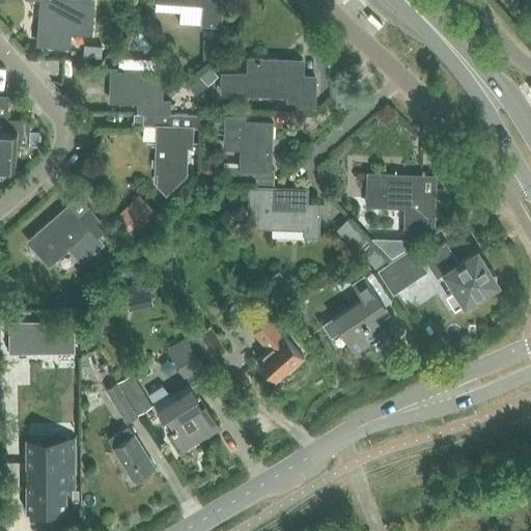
[(42,0),(38,44),(67,46),(68,33),(90,34),(93,0),(88,0),(42,0)]
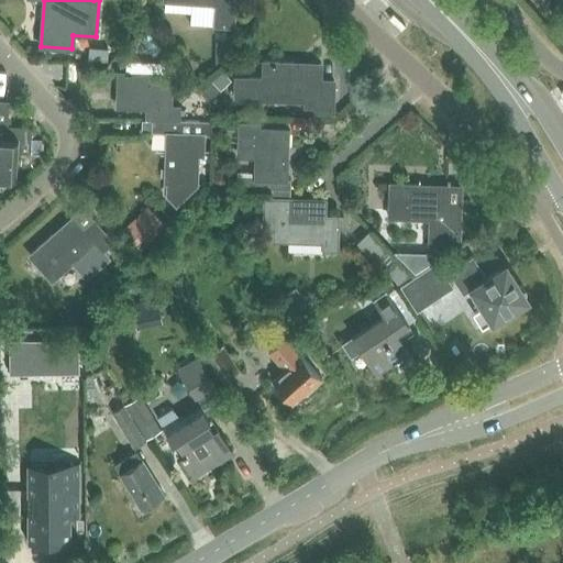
[(214,25),(234,26),(235,0),(163,0),(164,1),(217,4),(214,25)]
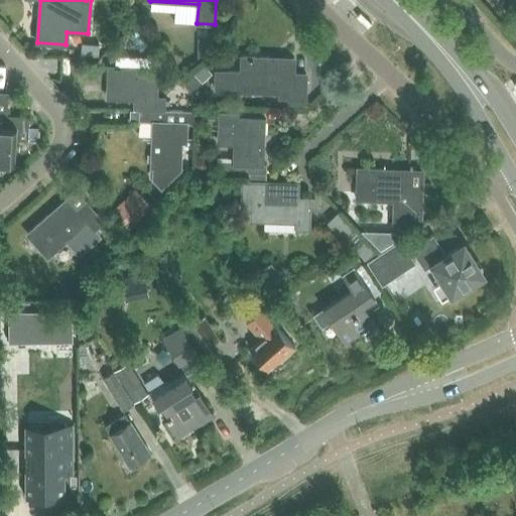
[(515,21),(512,17),(504,25),(515,39),(515,21)]
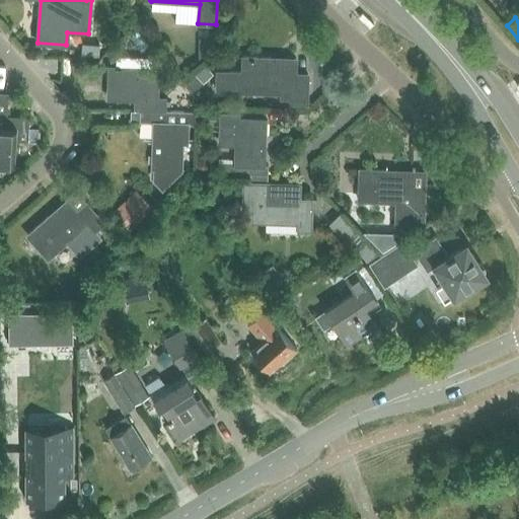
[(214,38),(198,38),(198,51),(214,51),(214,38)]
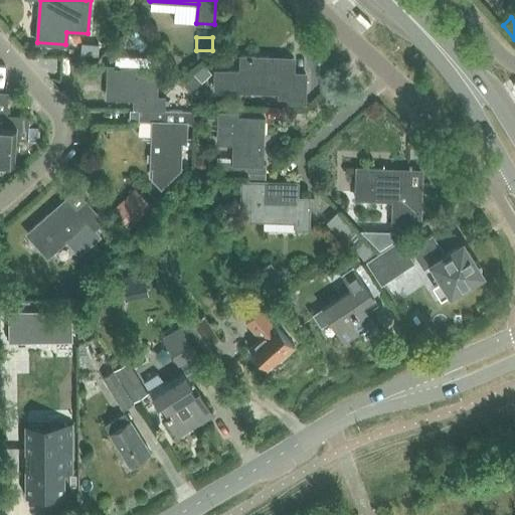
[(294,73),(294,58),(240,56),(240,70),(214,70),(213,93),(241,93),(242,90),(278,91),(279,99),(287,99),(287,103),(305,103),(306,73),(294,73)]
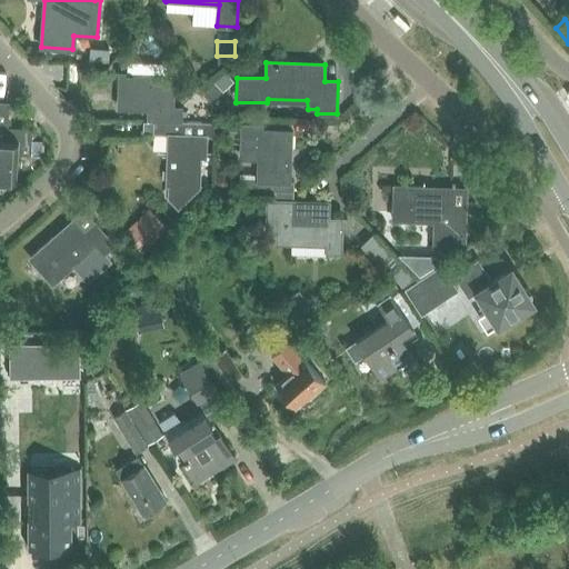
[(155,107),(153,120),(181,122),(182,108),(170,108),(171,77),(121,75),(120,107),(155,107)]
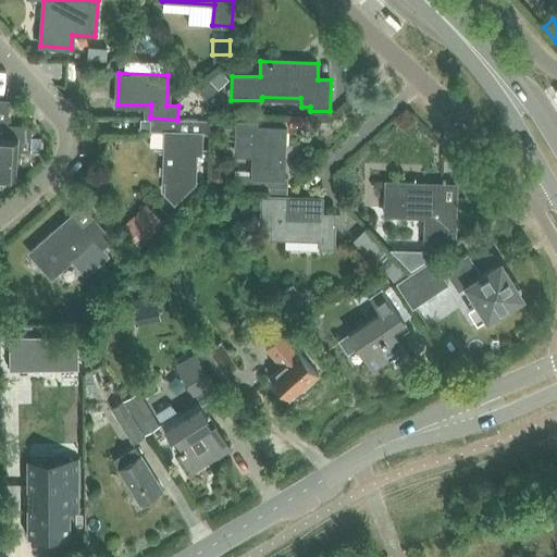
[(198,88),(208,99),(219,89),(209,78),(198,88)]
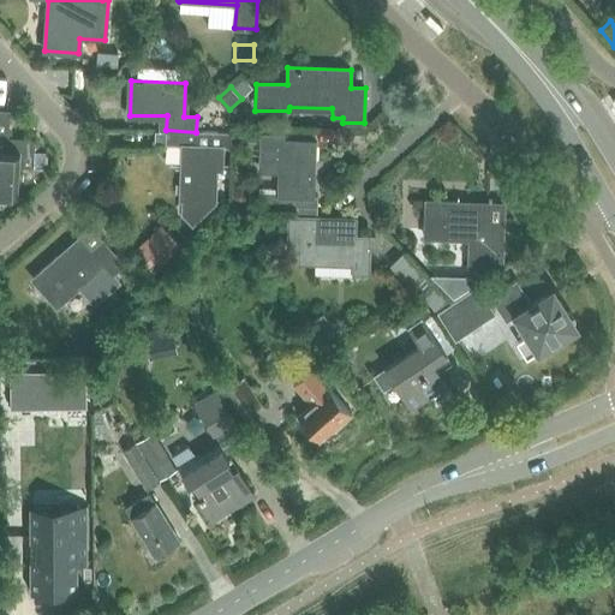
[(230,133),(196,132),(166,130),(166,145),(183,145),(180,213),(192,226),(206,213),(207,201),(215,201),(216,169),(222,171),(224,147),(230,147),(230,133)]
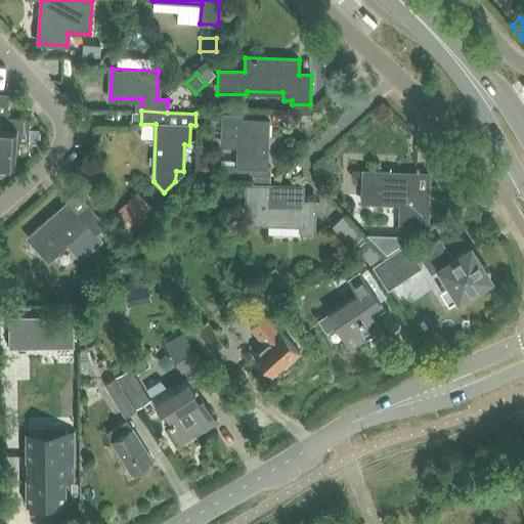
[(221,159),(220,174),(253,176),(270,177),(270,168),(266,168),(268,122),(245,121),(242,121),(243,113),(223,113),(222,137),(237,137),(237,146),(236,159),(221,159)]
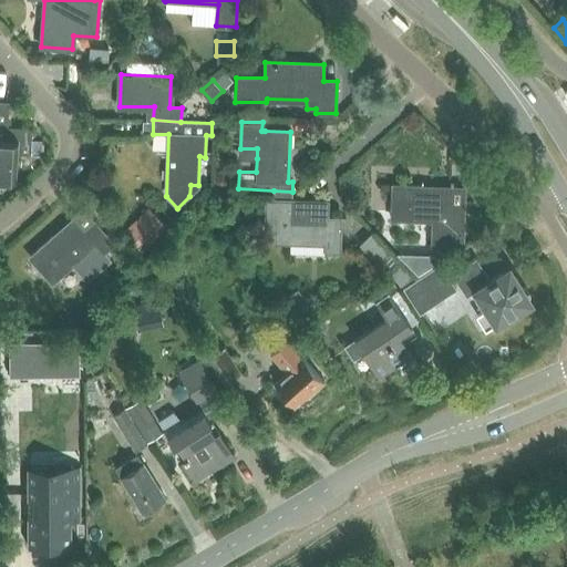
[(0,178),(16,179),(18,154),(31,154),(32,129),(8,126),(0,126),(0,178)]
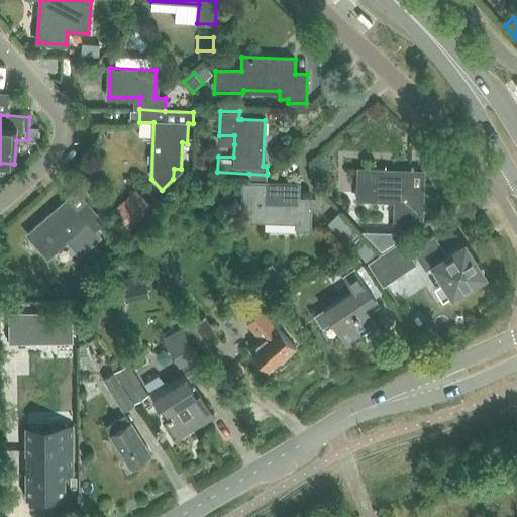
[(200,161),(199,165),(201,168),(205,168),(207,164),(204,160),(200,161)]
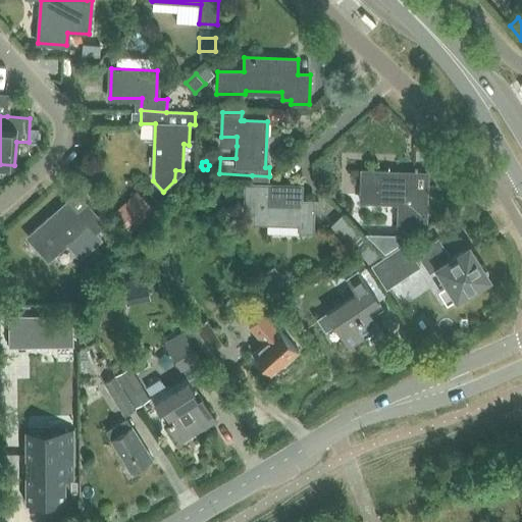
[(361,170),(360,204),(398,205),(397,227),(415,228),(417,220),(422,226),(426,223),(427,200),(427,188),(409,188),(409,172),(361,170)]
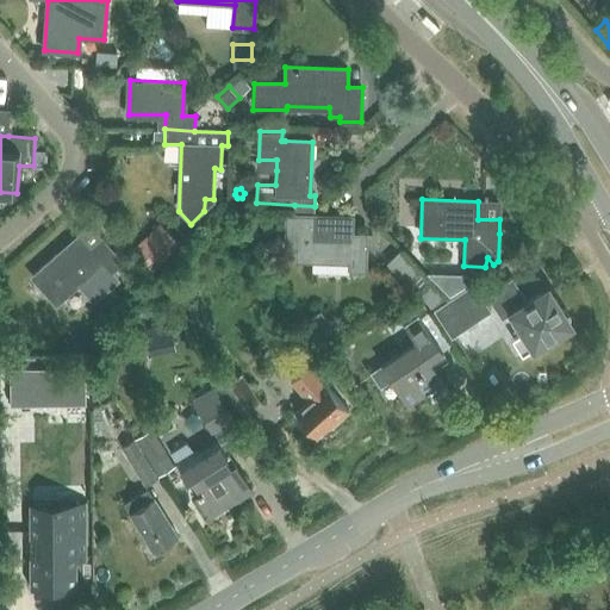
[(284,212),(282,248),(297,249),(296,261),(349,263),(349,271),(366,271),(367,232),(352,231),(353,217),(315,216),(315,206),(294,205),(294,212),(284,212)]
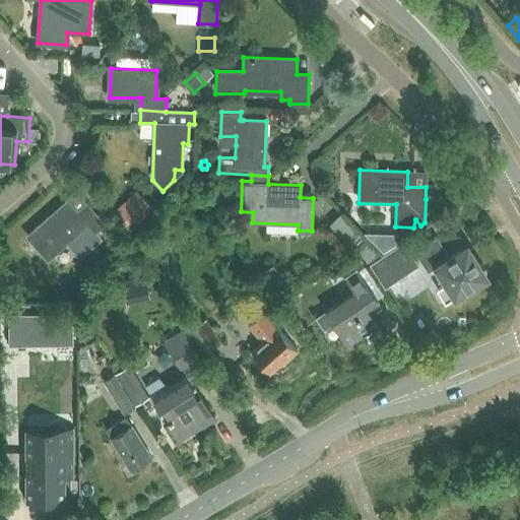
[(110,212),(129,232),(153,208),(135,189),(110,212)]
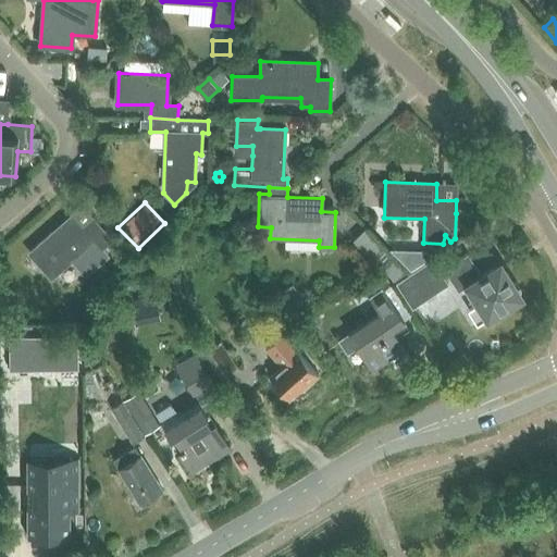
[(83,226),(72,214),(28,254),(50,280),(72,261),(85,276),(109,255),(103,248),(113,239),(94,217),(90,220),(83,226)]
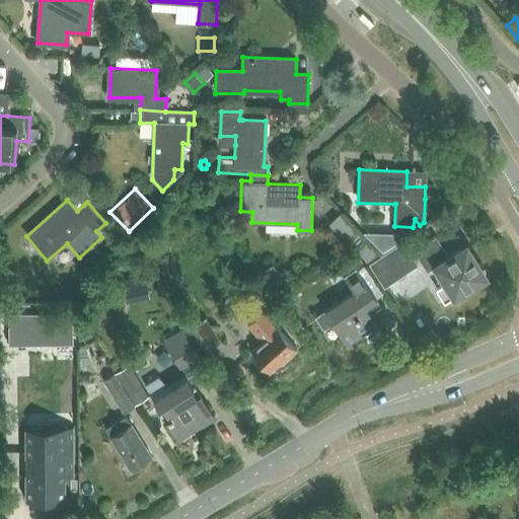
[(328,223),(346,240),(356,230),(339,213),(328,223)]
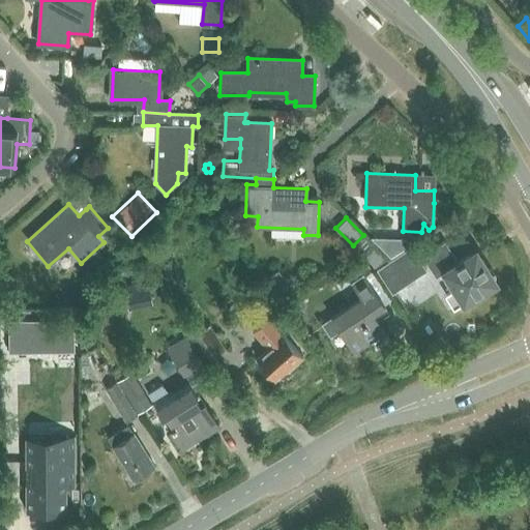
[(476,249),(459,261),(445,241),(422,257),(436,277),(442,273),(453,290),(445,295),(453,307),(463,302),(464,303),(497,282),(476,249)]
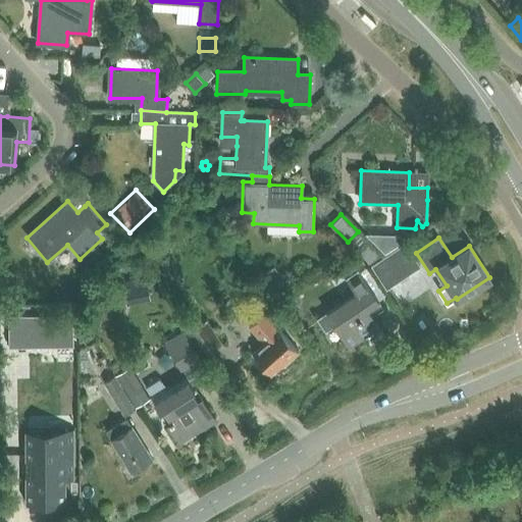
[(368,262),(379,255),(366,241),(358,249),(368,262)]
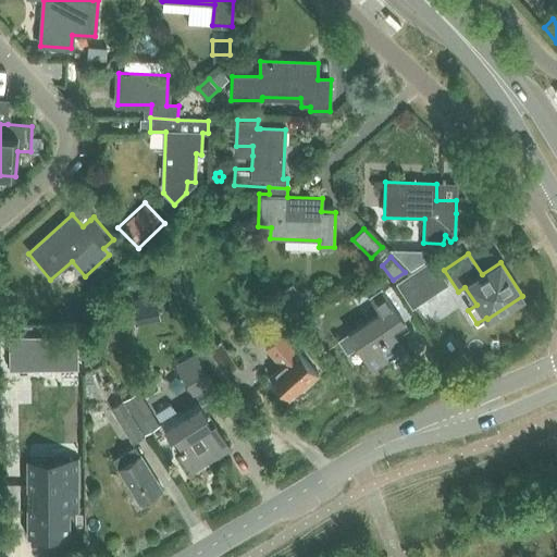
[(396,283),(400,289),(412,308),(449,285),(432,260),(417,271),(396,283)]
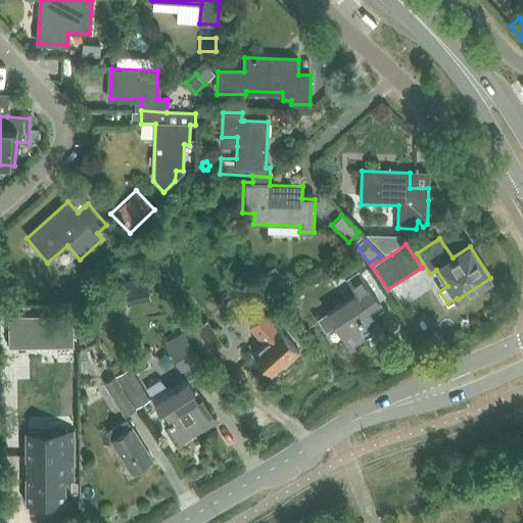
[(327,313),(317,320),(326,332),(335,326),(349,347),(380,327),(373,317),(373,316),(368,308),(379,301),(361,273),(359,270),(345,278),(347,281),(357,293),(327,313)]
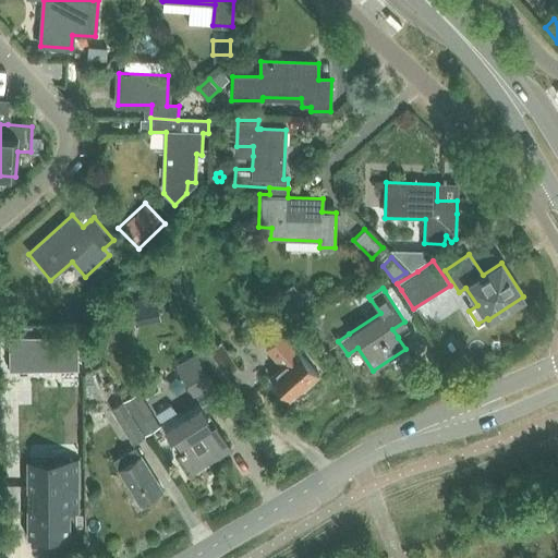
[(280,366),(269,376),(289,398),(301,387),(303,390),(319,375),(282,335),(265,349),(280,366)]
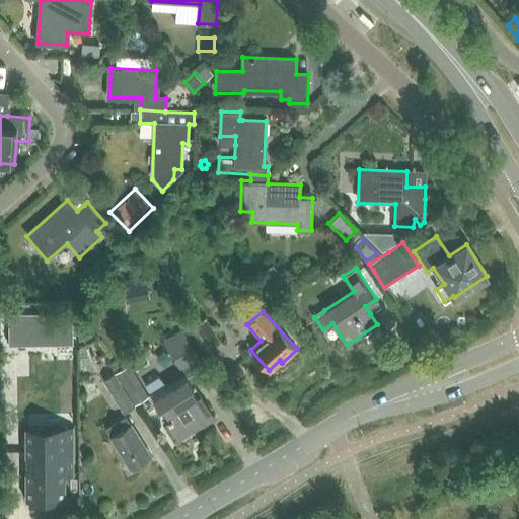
[(72,312),(8,312),(8,345),(73,344),(72,312)]
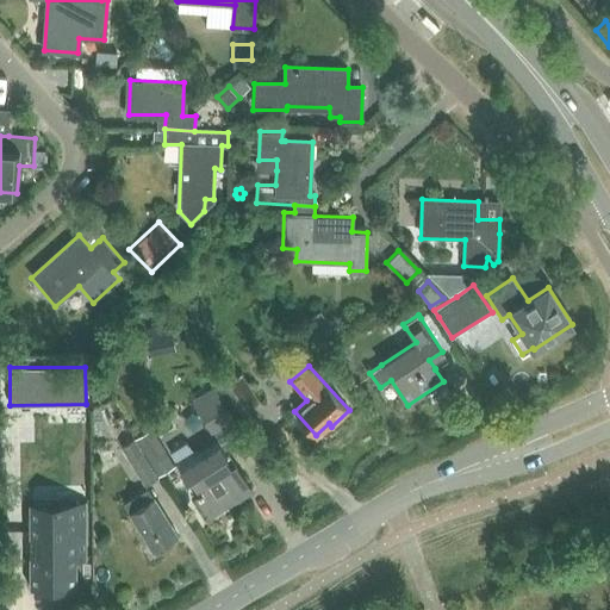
[(241,372),(217,387),(235,417),(259,402),(241,372)]
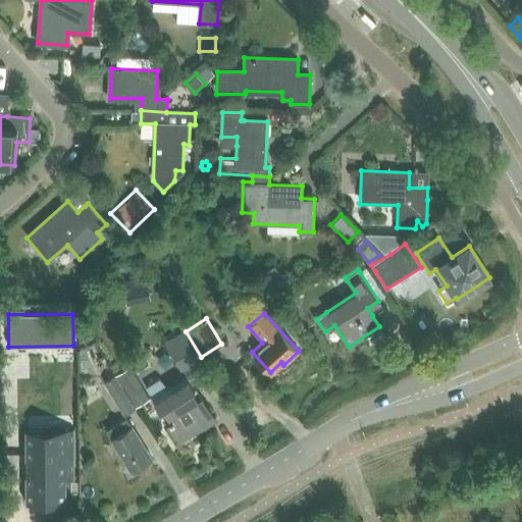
[(184,329),(163,343),(164,344),(179,369),(181,368),(198,358),(201,357),(186,331),(184,329)]
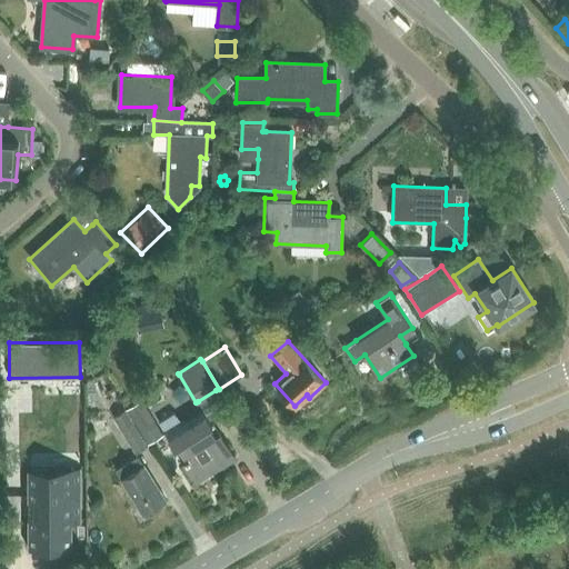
[(141,398),(125,409),(133,423),(141,436),(147,443),(163,435),(141,398)]
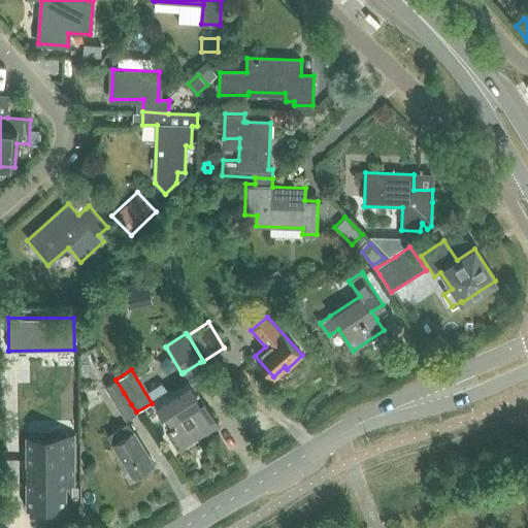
[(124,393),(116,380),(109,370),(98,377),(112,400),(126,421),(138,414),(136,411),(134,408),(131,404),(124,393)]
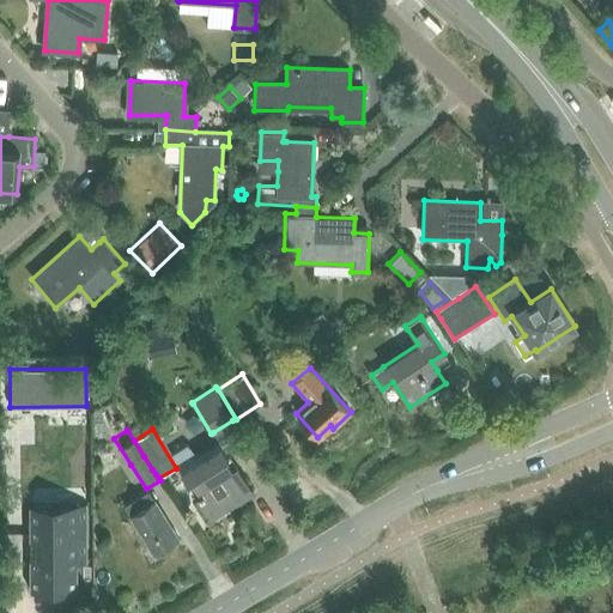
[(187,445),(174,453),(184,469),(212,514),(249,491),(225,451),(222,445),(196,461),(194,455),(187,445)]
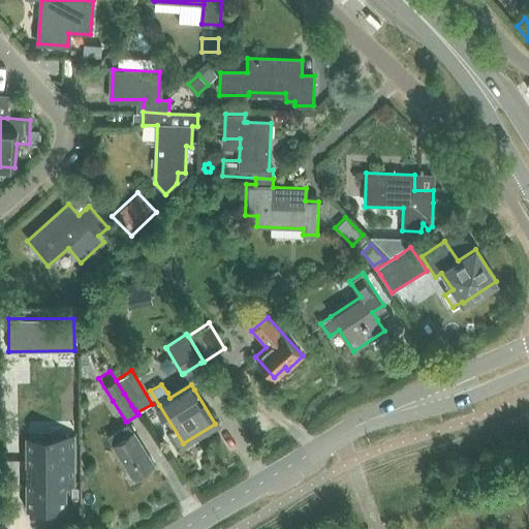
[(106,436),(113,444),(133,478),(154,465),(128,423),(106,436)]
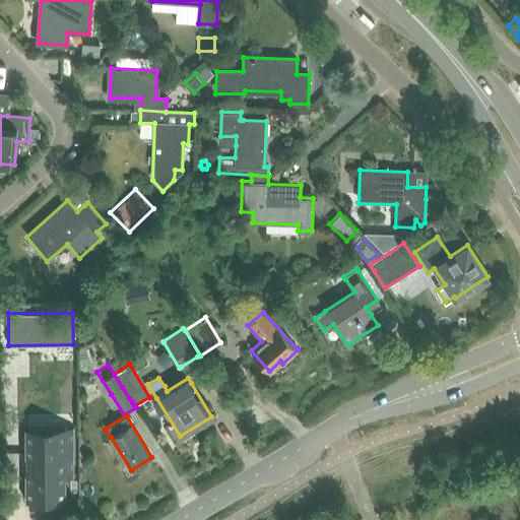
[(20,509),(61,510),(62,483),(70,483),(70,461),(62,461),(62,429),(21,428),(20,509)]
